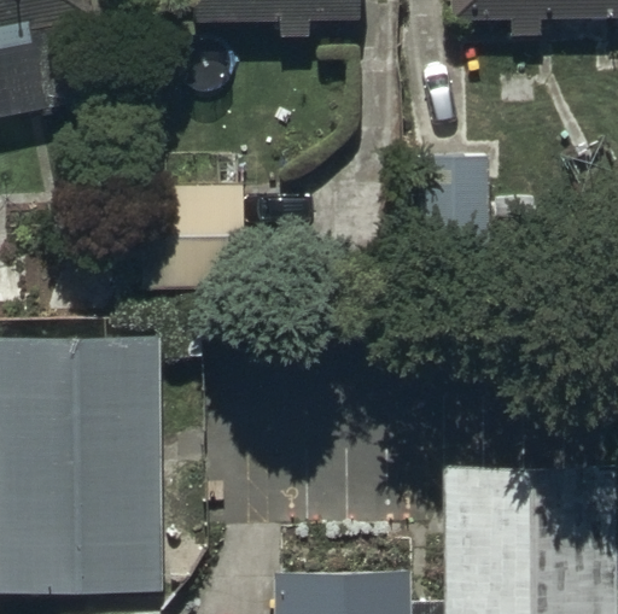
[(0,0),(0,123),(110,104),(91,0),(0,0)]
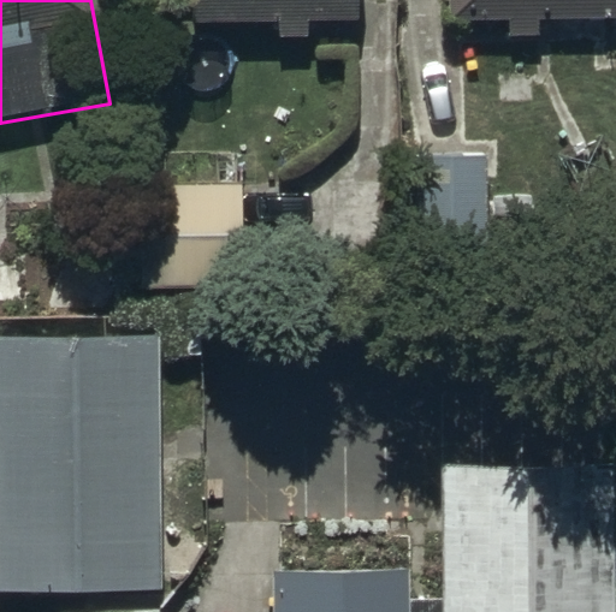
[(354,16),(353,0),(193,0),(194,22),(273,18),(274,37),(307,36),(306,18),(354,16)]
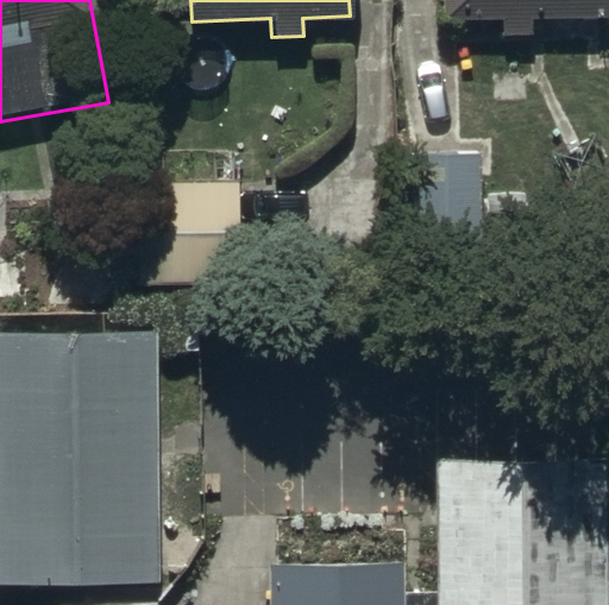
[(608,0),(438,0),(438,17),(498,16),(500,41),(529,41),(529,18),(608,17),(608,0)]
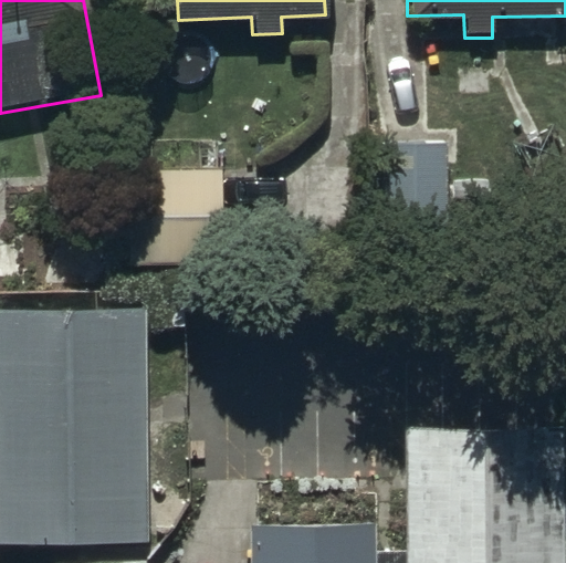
[(446,145),(376,145),(376,235),(446,235),(446,145)]
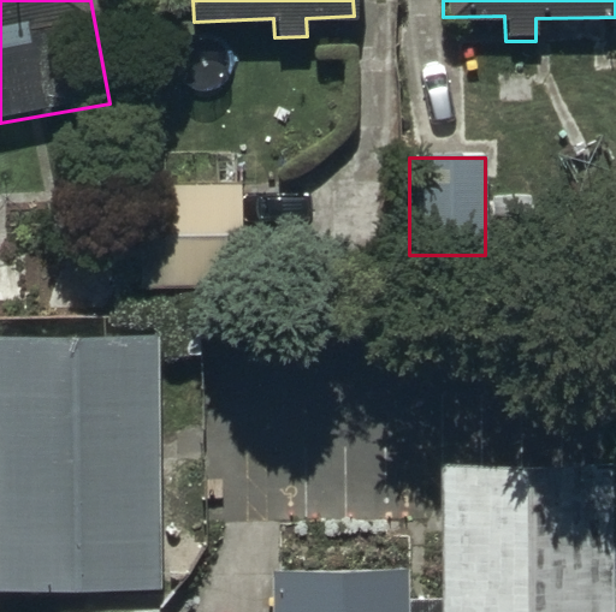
[(137,182),(136,286),(238,287),(240,183),(137,182)]
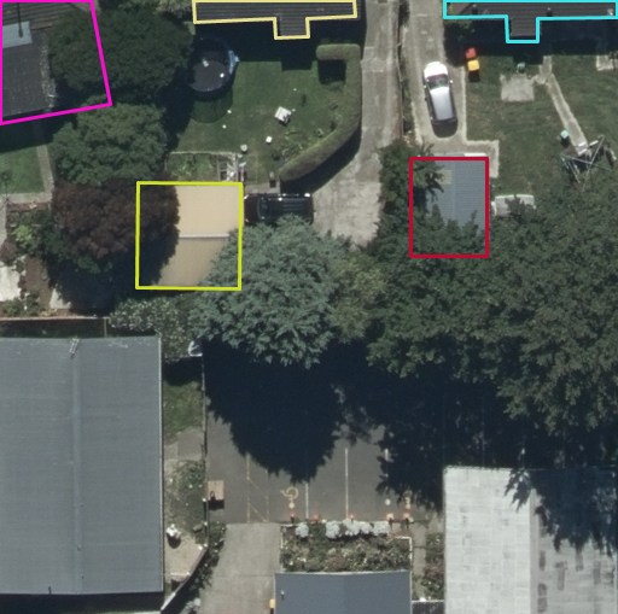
[(0,320),(23,320),(23,259),(0,259),(0,320)]
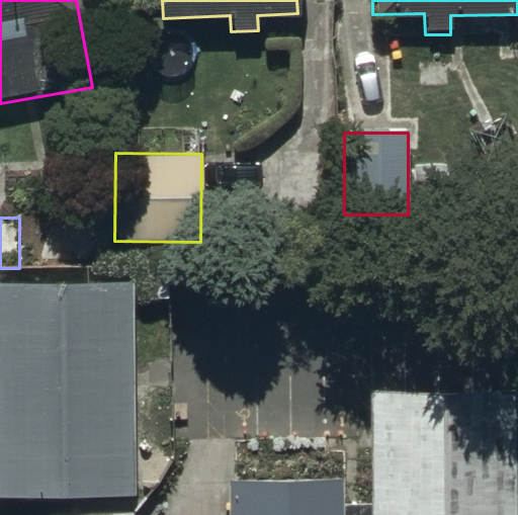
[(0,287),(0,493),(137,492),(135,286),(0,287)]
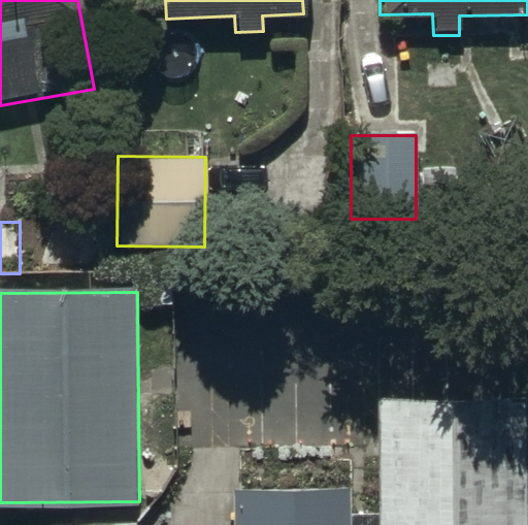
[(520,524),(518,389),(367,391),(369,524),(520,524)]
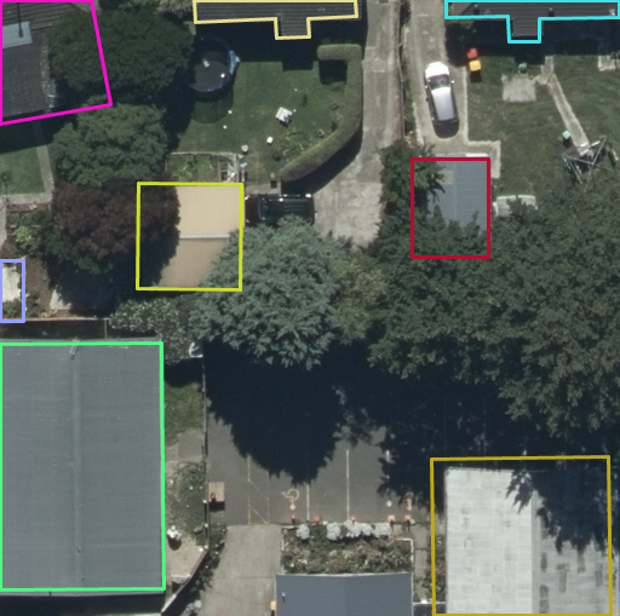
[(405,615),(405,573),(279,574),(277,615),(405,615)]
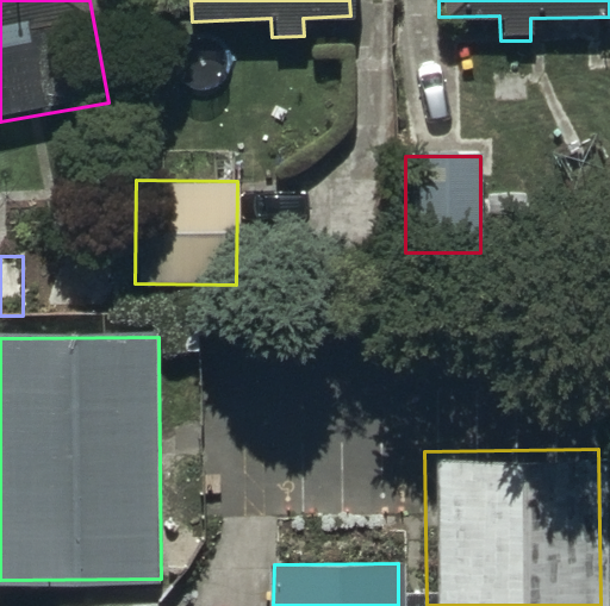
All buildings are outlined.
